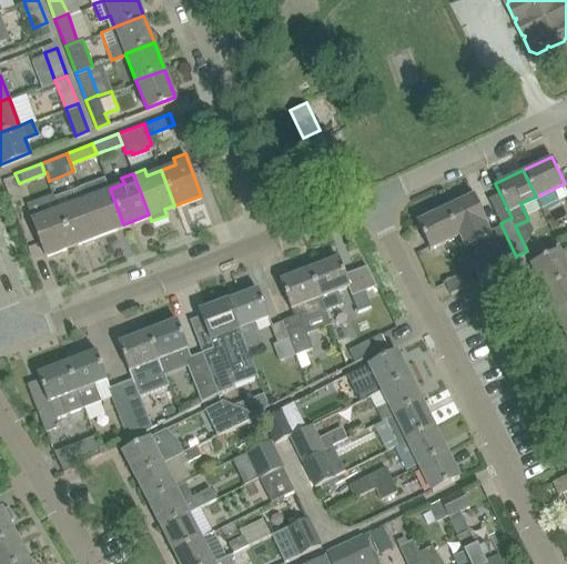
[(79,184),(82,192),(98,234),(123,224),(110,189),(104,174),(79,184)]
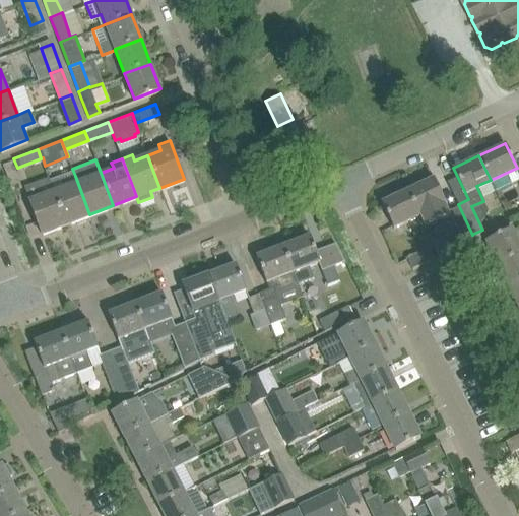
[(66,186),(53,191),(66,223),(89,214),(75,176),(64,180),(66,186)]
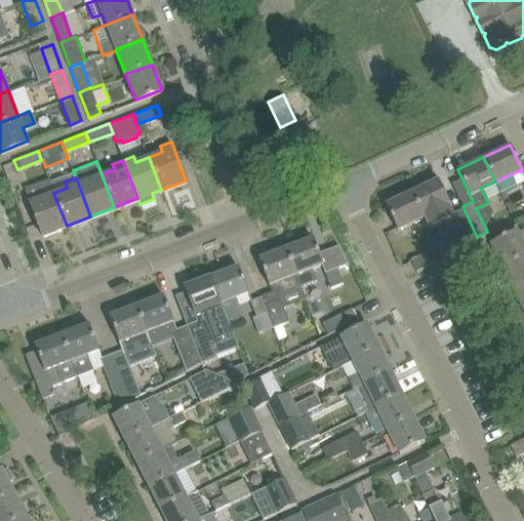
[(411,191),(422,215),(428,227),(453,215),(468,246),(480,241),(478,236),(477,237),(462,206),(453,210),(449,203),(438,178),(411,191)]
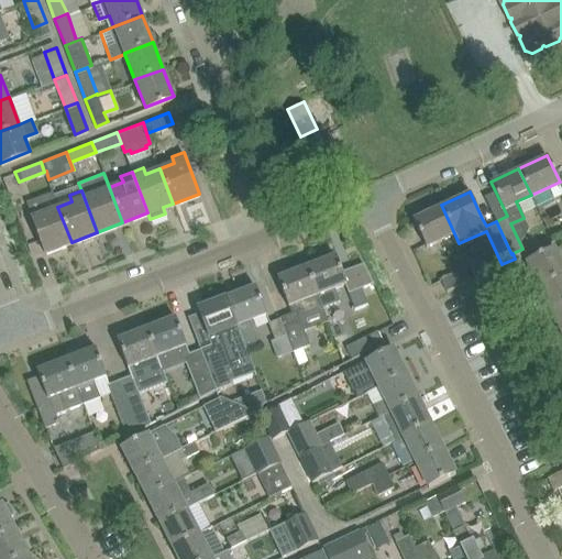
[(426,244),(453,231),(441,205),(412,219),(426,244)]
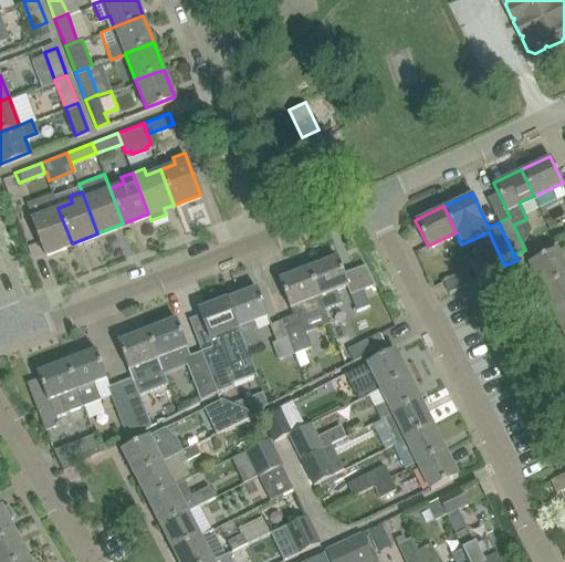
[(72,243),(58,208),(44,214),(42,207),(30,211),(45,253),(72,243)]
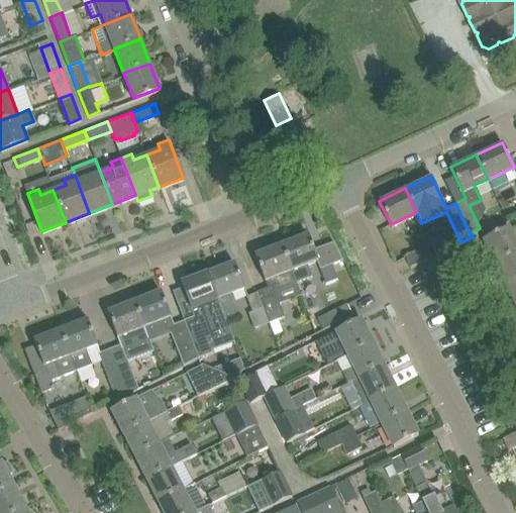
[(483,238),(495,262),(515,250),(515,242),(508,225),(483,238)]
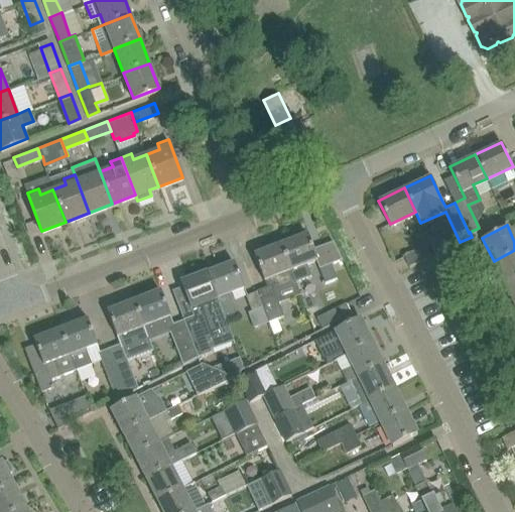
[(307,233),(280,243),(294,280),(310,274),(305,262),(315,258),(325,280),(336,276),(324,243),(312,247),(307,233)]
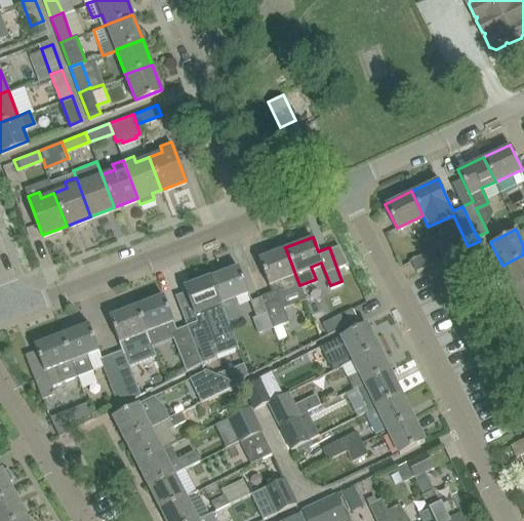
[(260,294),(267,310),(273,325),(288,320),(278,293),(299,285),(285,247),(258,257),(268,283),(269,283),(271,290),(260,294)]
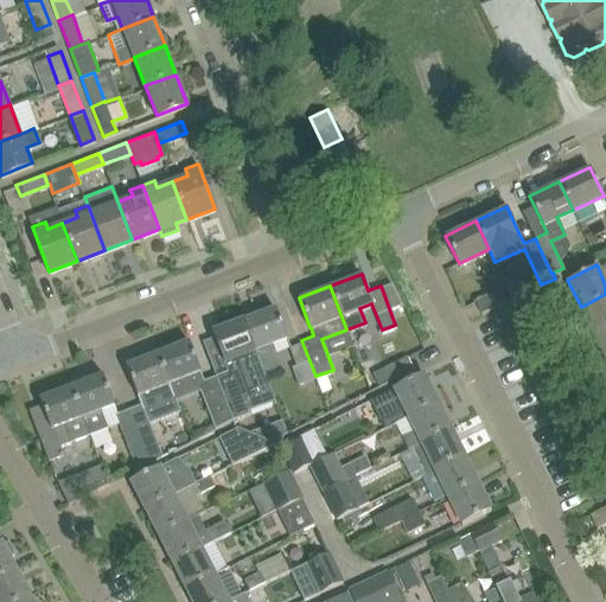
[(474,298),(480,312),(506,299),(499,286),(474,298)]
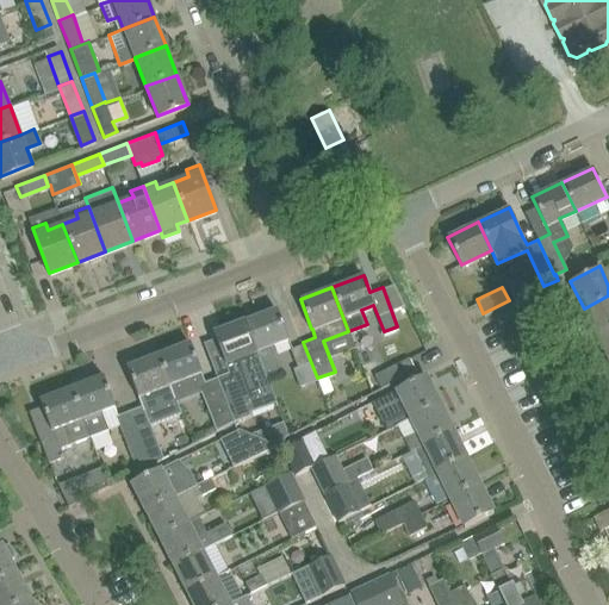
[(597,336),(608,329),(608,295),(584,309),(597,336)]
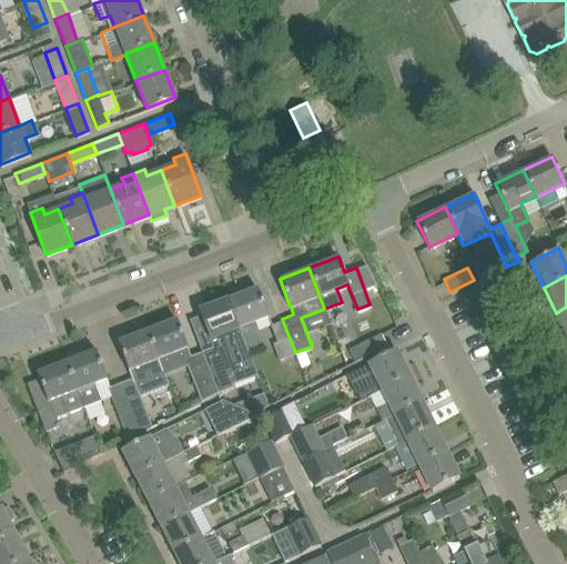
[(257,288),(228,299),(247,350),(264,344),(254,320),(269,315),(257,288)]
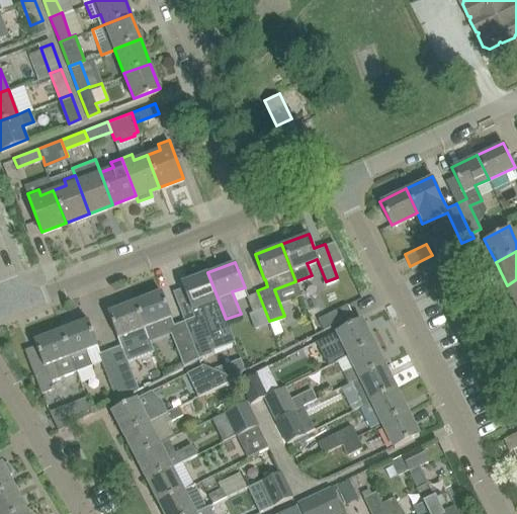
[(195,315),(183,319),(195,349),(206,345),(203,338),(230,328),(226,319),(207,272),(181,282),(190,308),(200,304),(207,320),(198,324),(195,315)]
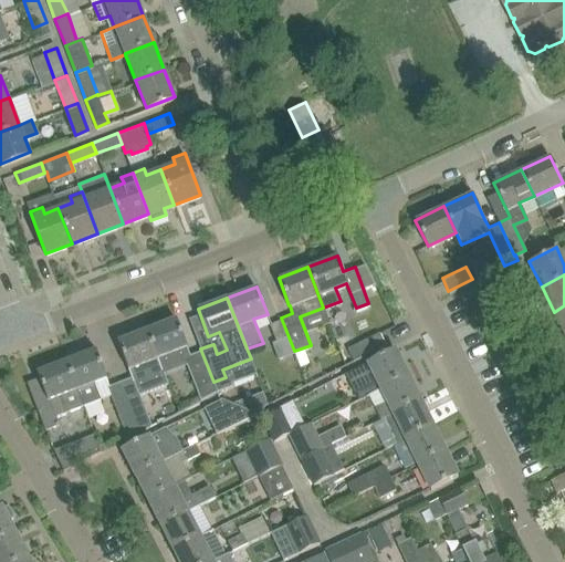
[(564,305),(554,312),(564,333),(564,305)]
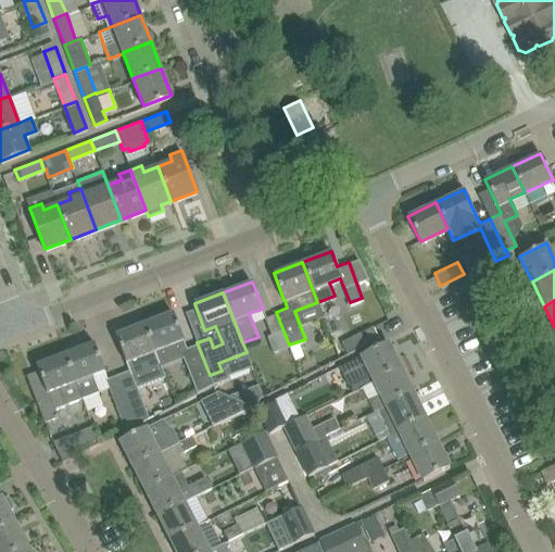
[(173,312),(144,323),(154,350),(184,339),(173,312)]
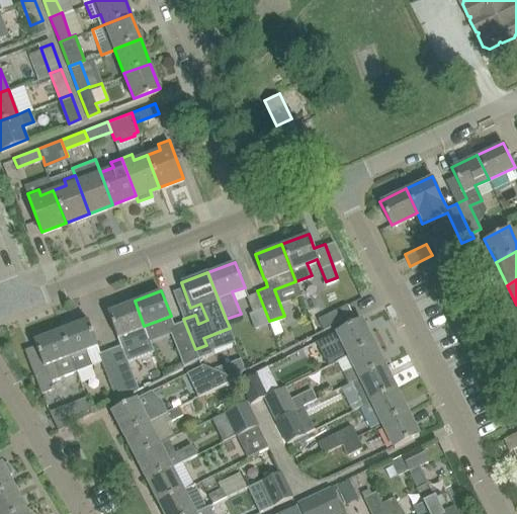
[(252,310),(263,306),(257,290),(246,295),(252,310)]
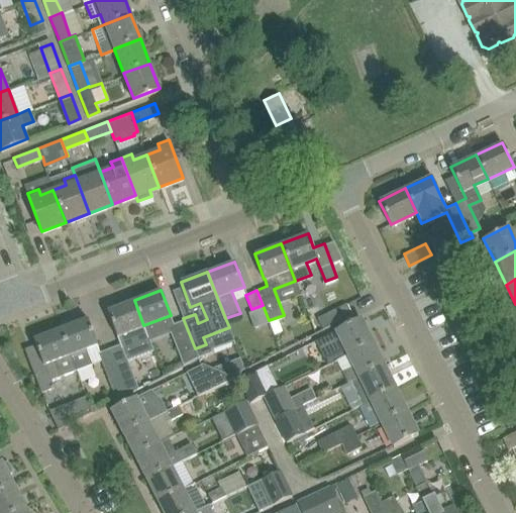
[(119,343),(109,346),(127,392),(137,387),(122,345),(147,335),(143,325),(134,300),(107,311),(119,343)]
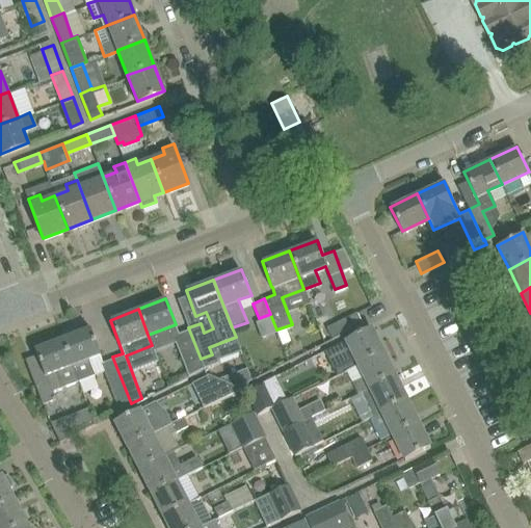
[(326,324),(332,337),(362,322),(355,311),(326,324)]
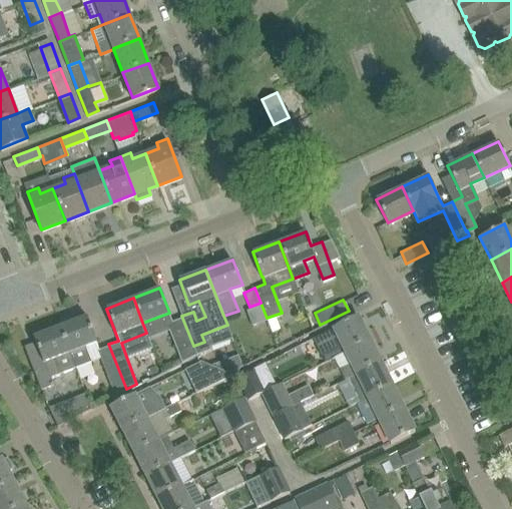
[(333,327),(344,351),(369,338),(357,315),(333,327)]
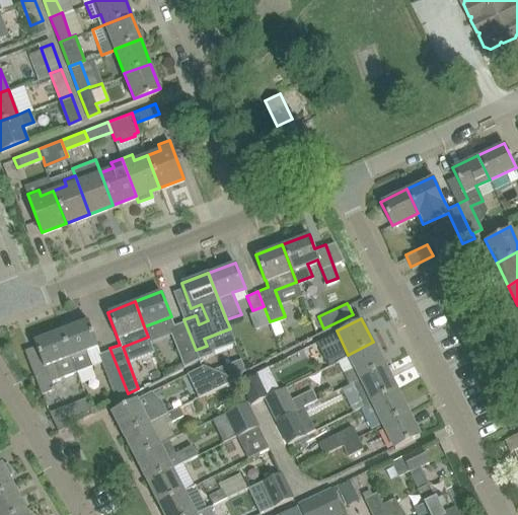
[(87,319),(60,329),(76,369),(91,363),(86,349),(97,345),(87,319)]
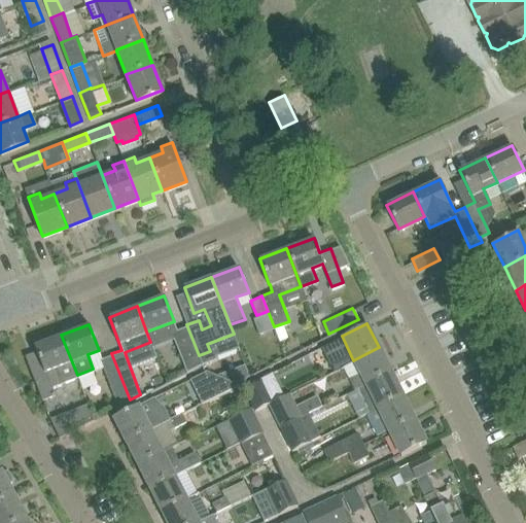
[(199,355),(186,324),(171,330),(186,370),(202,362),(199,355)]
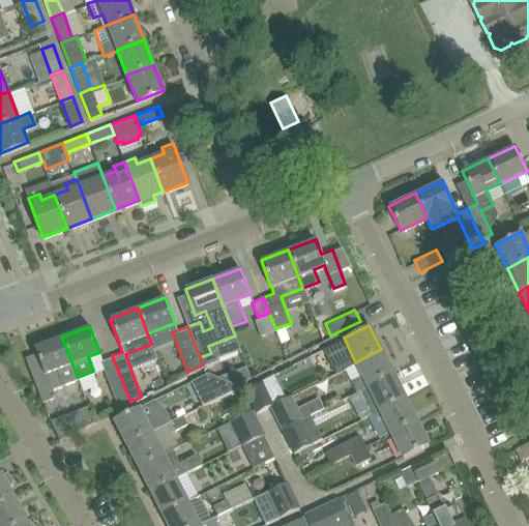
[(78,377),(61,337),(34,348),(38,359),(29,363),(26,356),(25,356),(41,401),(54,396),(51,388),(78,378),(78,377)]
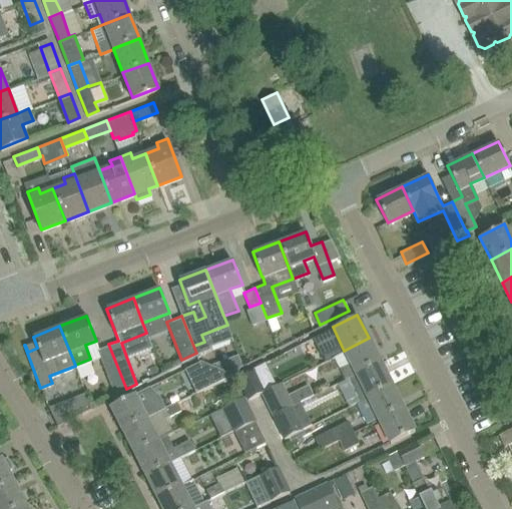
[(380,361),(369,338),(344,351),(351,363),(340,368),(345,378),(349,377),(355,373),(380,361)]
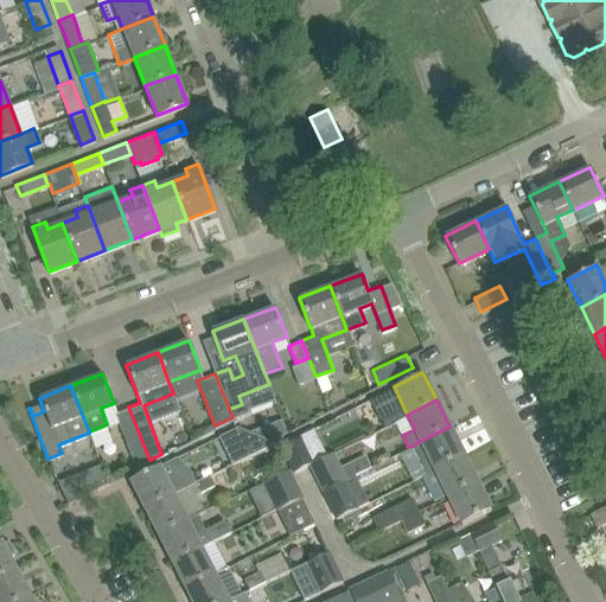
[(150,460),(128,407),(116,411),(138,467),(150,460)]
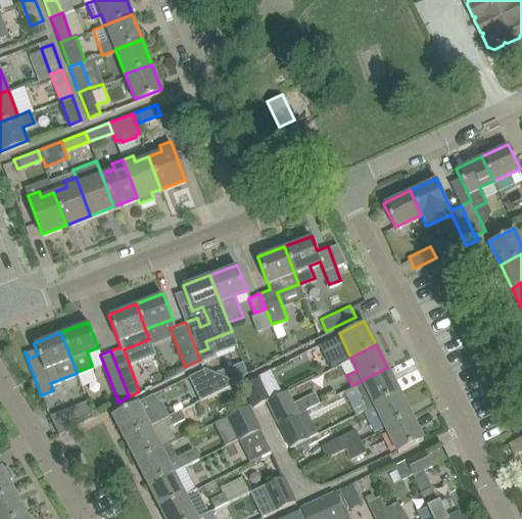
[(230,364),(215,370),(237,378),(230,364)]
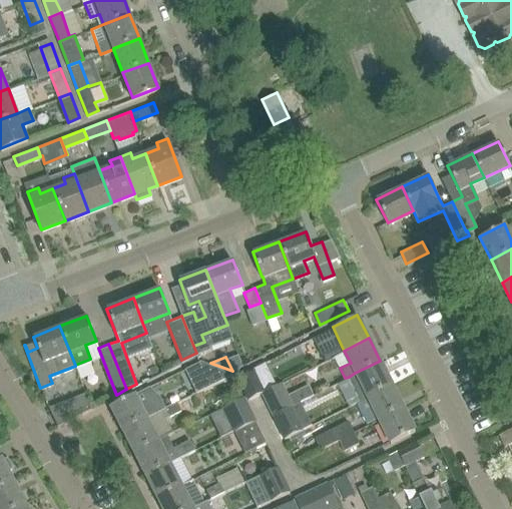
[(232,371),(210,363),(202,360),(199,361),(185,368),(196,391),(235,373),(232,371)]
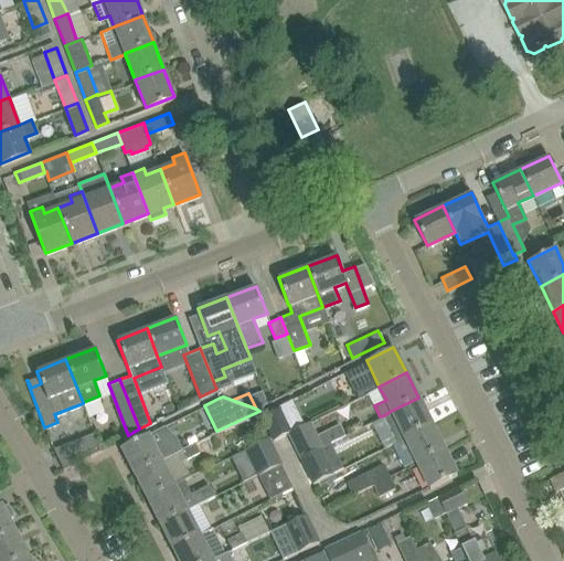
[(396,440),(404,436),(432,422),(418,398),(391,411),(384,415),(396,440)]
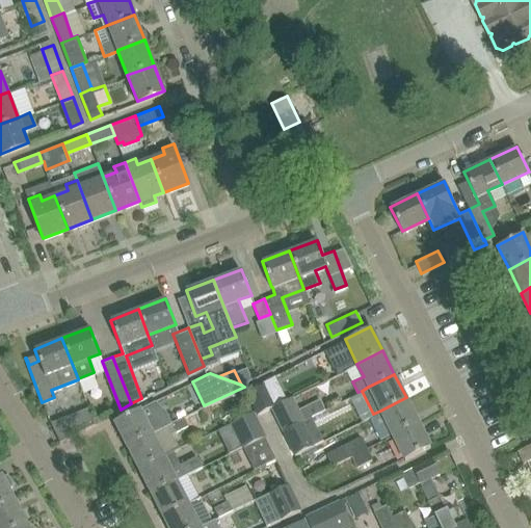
[(253,384),(244,388),(257,413),(270,405),(272,404),(261,379),(253,384)]
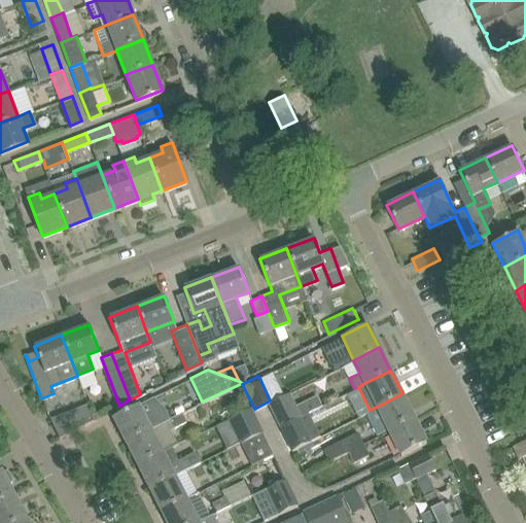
[(336,392),(318,401),(313,390),(297,398),(313,429),(347,413),(336,392)]
